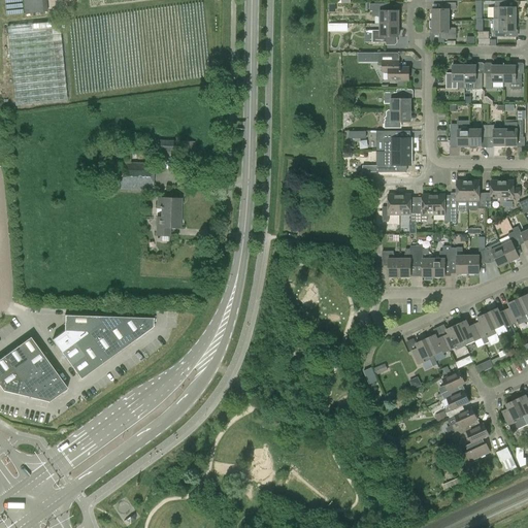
[(23,0),(25,13),(47,11),(45,0),(23,0)]
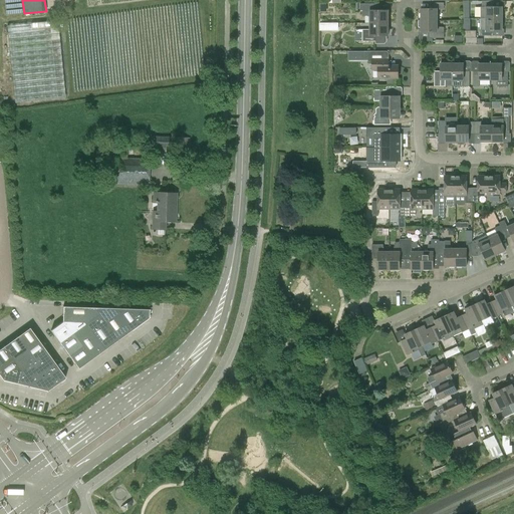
[(482,1),(482,7),(480,7),(481,18),(502,18),(502,8),(504,8),(505,7),(505,1),(482,1)]
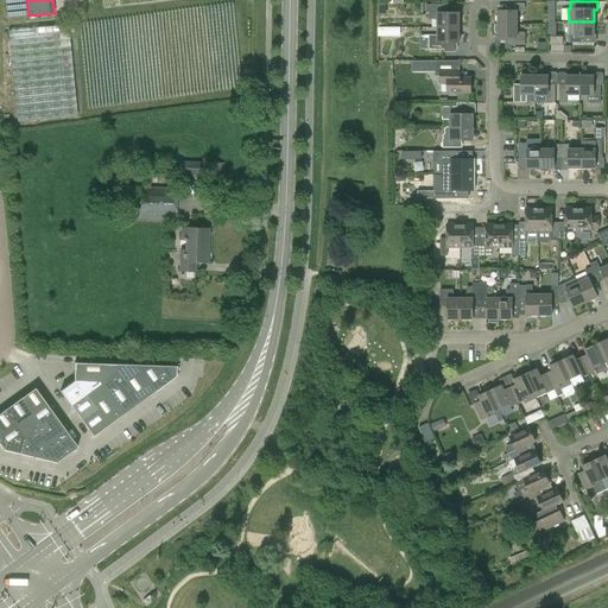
[(507,4),(507,11),(498,11),(498,24),(518,24),(518,11),(525,11),(525,4),(507,4)]
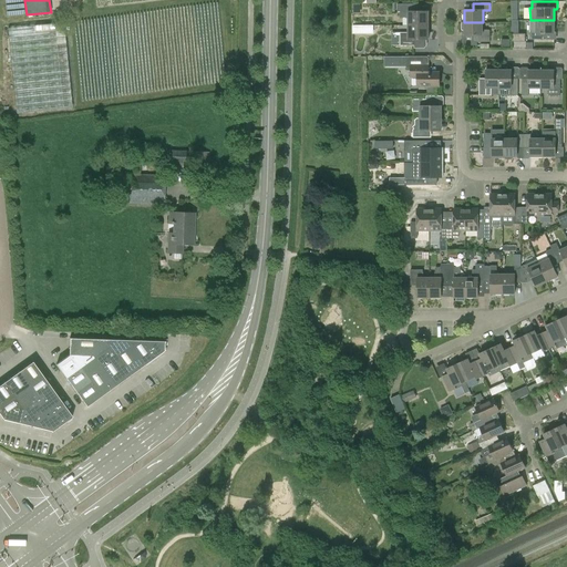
[(408,18),(408,26),(428,26),(428,11),(418,11),(418,4),(398,4),(398,11),(400,11),(400,18),(408,18)]
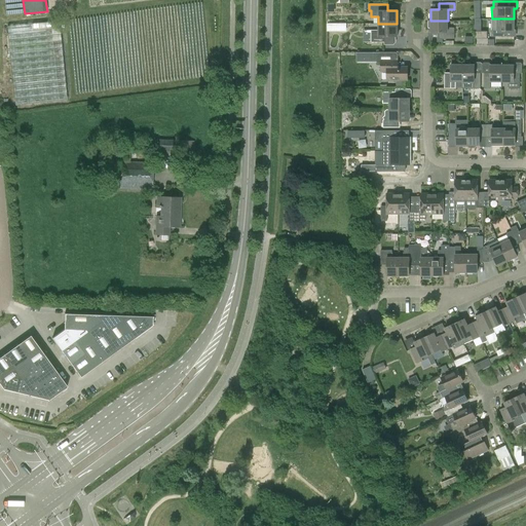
[(505,37),(505,31),(514,31),(514,19),(492,19),(492,30),(493,30),(493,37),(505,37)]
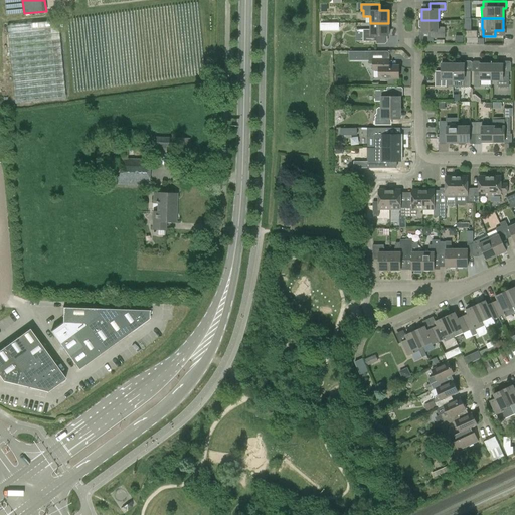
[(445,27),(439,27),(439,20),(421,20),(421,32),(430,32),(430,38),(445,38),(445,27)]
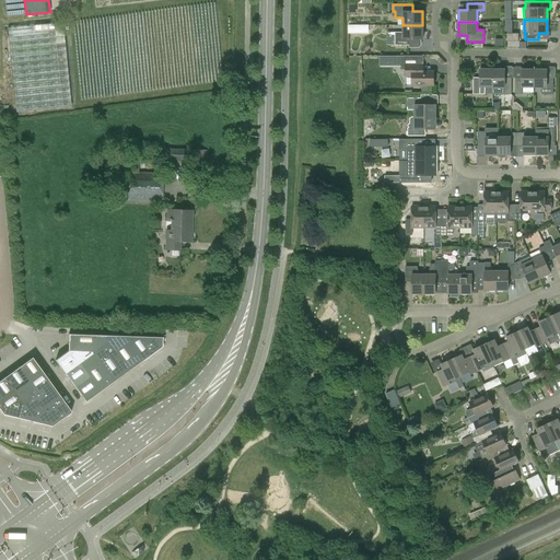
[(8,28),(16,112),(71,106),(63,23),(8,28)]
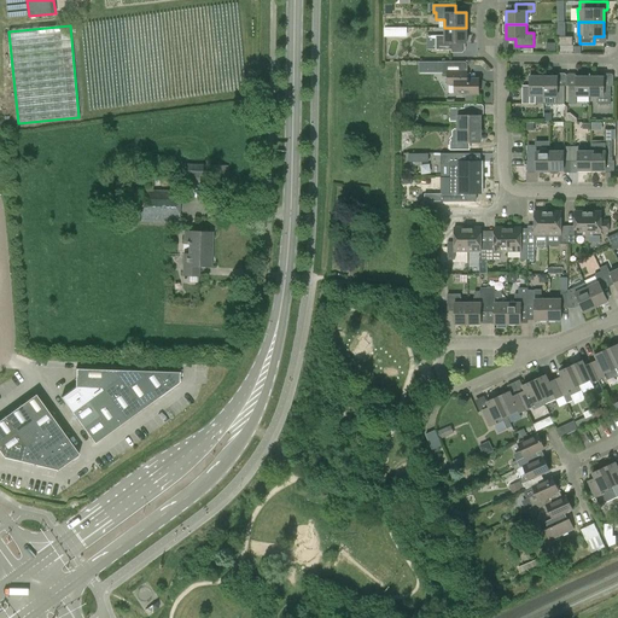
[(452,50),(452,42),(466,42),(466,28),(444,28),(445,35),(436,36),(436,50),(452,50)]
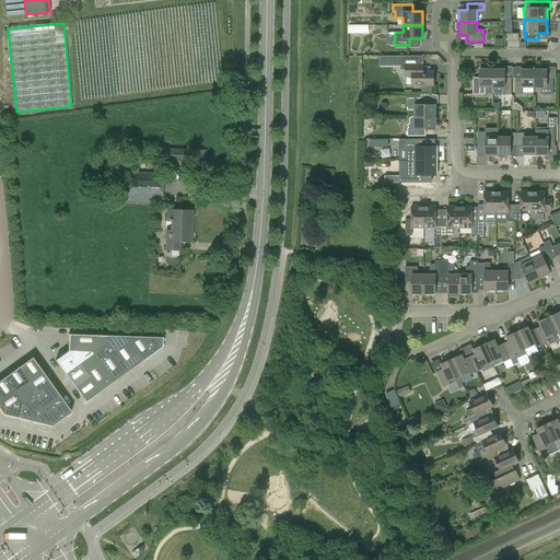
[(405,77),(412,77),(412,85),(433,85),(433,71),(423,71),(423,63),(405,63),(405,77)]
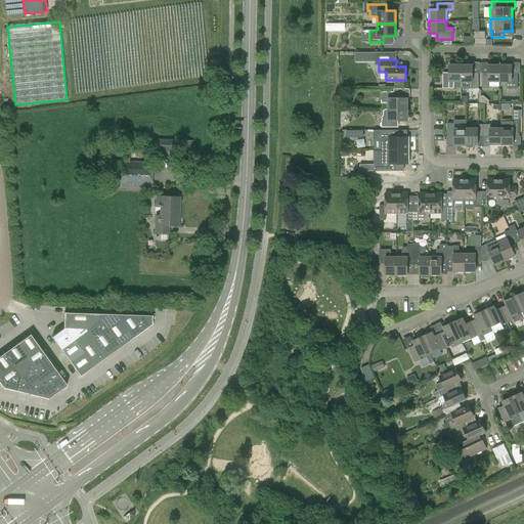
[(449,64),(449,73),(443,73),(442,88),(453,88),(454,81),(461,81),(461,64),(449,64)]
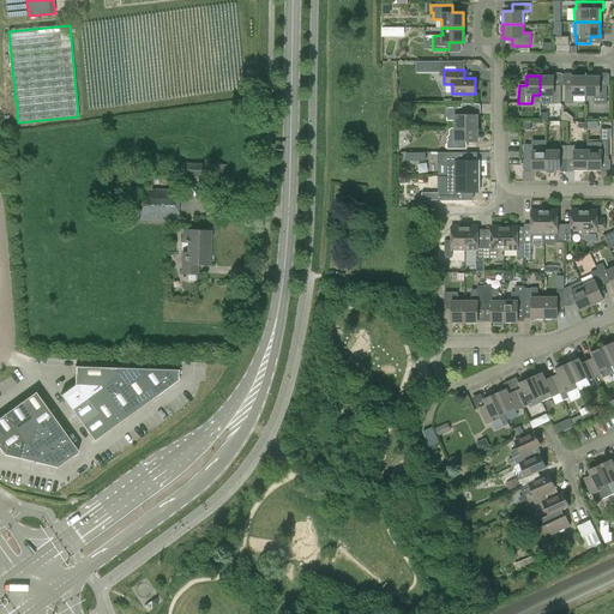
[(540,95),(540,103),(560,103),(561,85),(554,85),(554,76),(540,76),(540,95)]
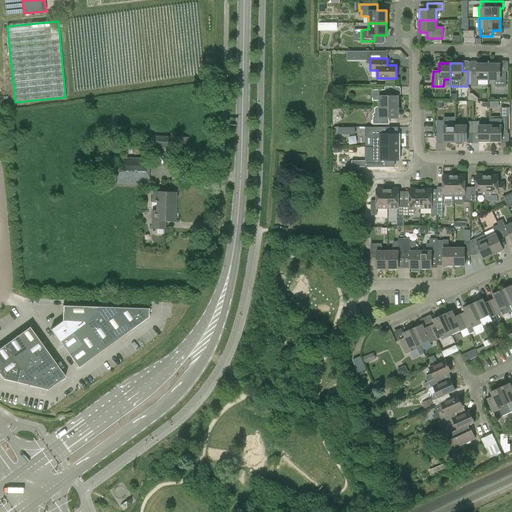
[(477,86),(477,80),(488,80),(489,63),(477,63),(477,71),(471,71),(471,86),(477,86)]
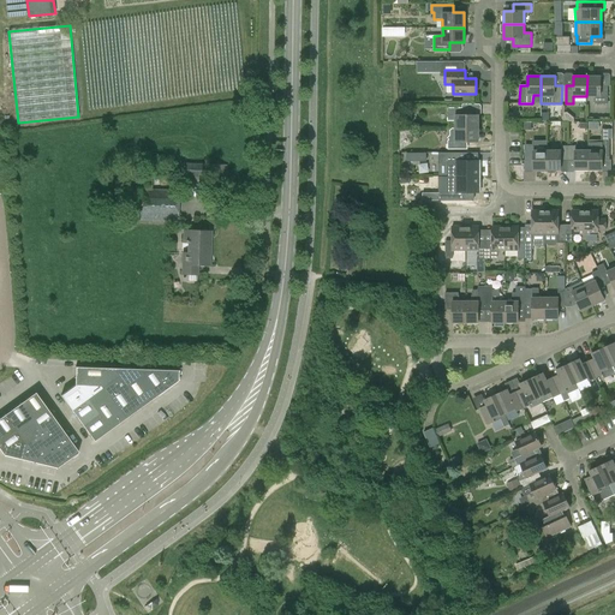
[(595,103),(599,103),(608,103),(608,85),(601,85),(601,76),(587,76),(586,96),(595,96),(595,103)]
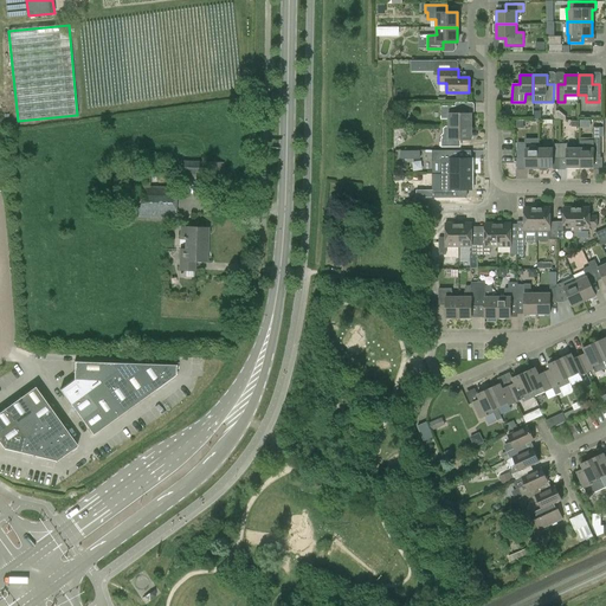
[(449,120),(449,127),(471,127),(471,114),(461,114),(461,105),(456,107),(442,107),(442,120),(449,120)]
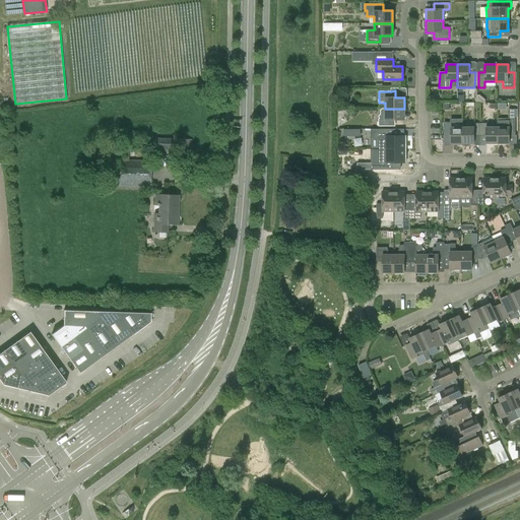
[(395,126),(395,120),(404,120),(404,109),(385,109),(383,109),(381,111),(381,115),(379,116),(379,117),(380,118),(379,119),(379,126),(395,126)]
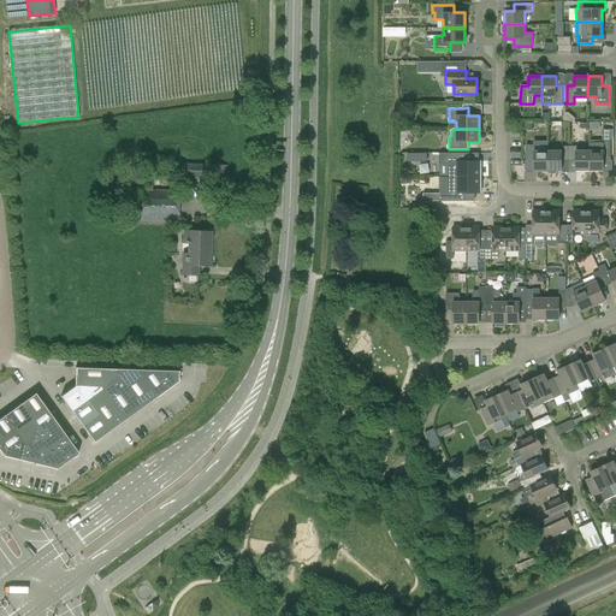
[(590,146),(590,150),(590,170),(603,170),(603,172),(612,172),(612,160),(610,160),(611,129),(602,129),(602,146),(590,146)]
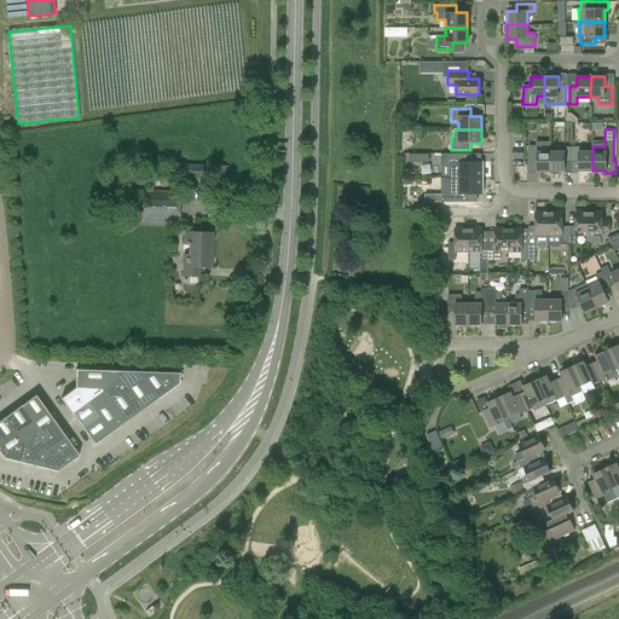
[(550,151),(537,151),(537,146),(530,146),(530,171),(550,171),(550,151)]
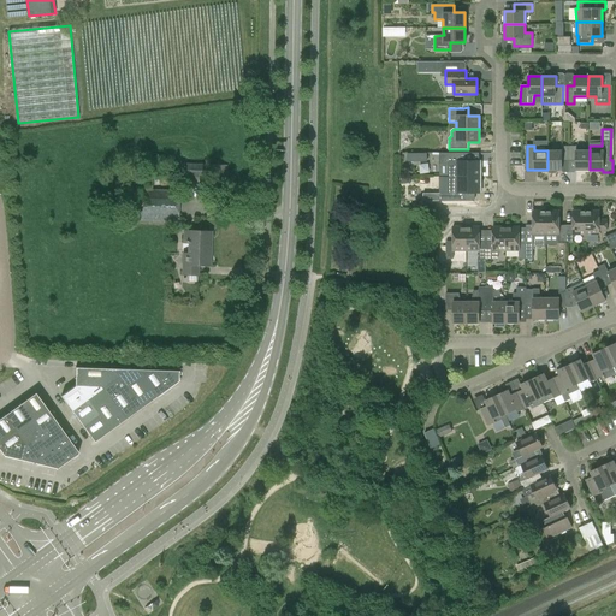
[(562,170),(562,160),(569,160),(569,146),(562,146),(562,150),(548,150),(548,170),(550,173),(556,173),(557,171),(557,170),(562,170)]
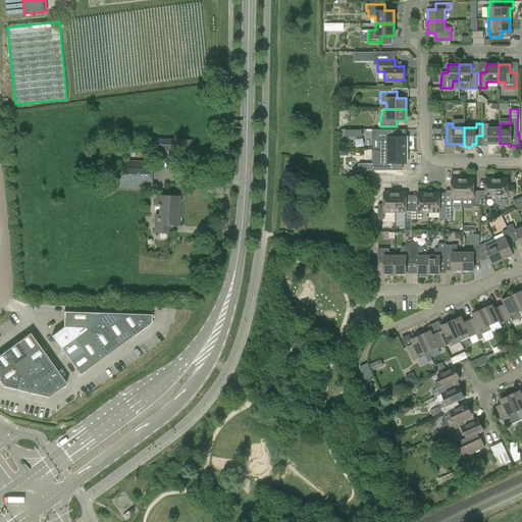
[(500,127),(488,127),(488,123),(482,123),(482,136),(488,136),(488,144),(500,144),(500,127)]
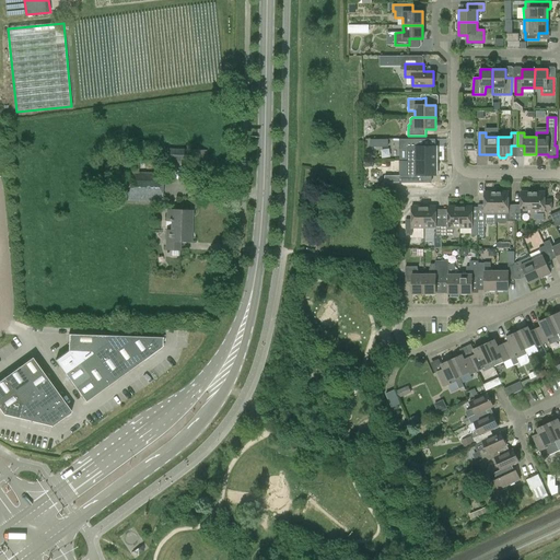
[(400,139),(400,161),(436,161),(436,147),(423,147),(423,139),(400,139)]
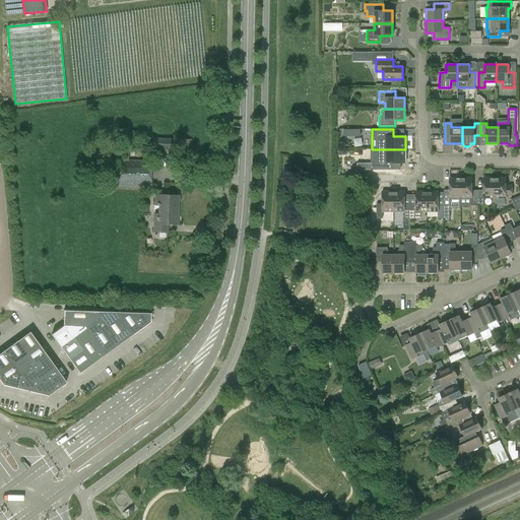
[(171,139),(157,138),(157,149),(171,150),(171,139)]
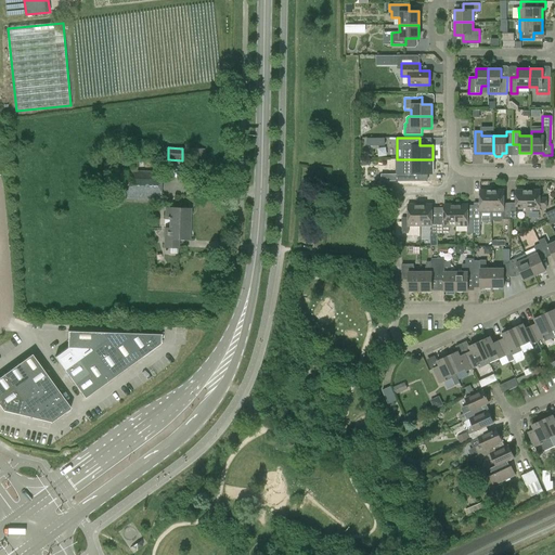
[(137,153),(124,152),(124,171),(115,171),(114,198),(160,199),(162,171),(137,171),(137,153)]
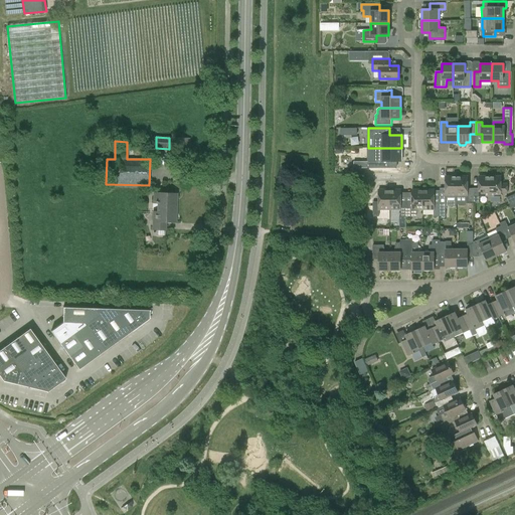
[(388,168),(388,161),(401,161),(401,148),(368,148),(368,159),(368,161),(353,161),(353,168),(388,168)]
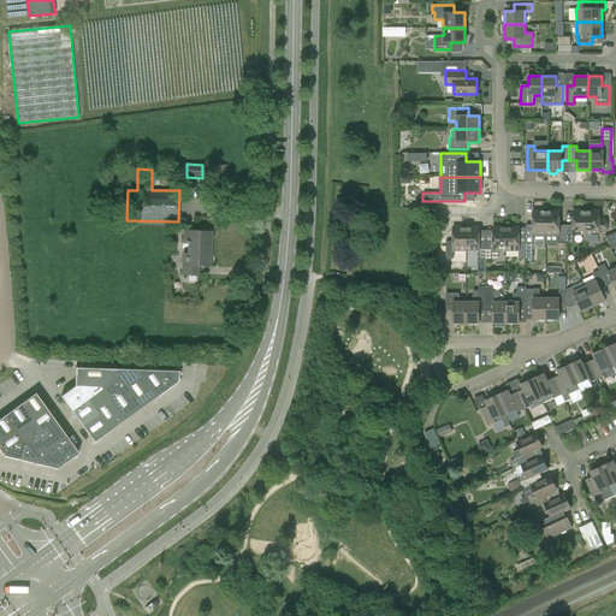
[(533,235),(546,235),(546,211),(533,211),(533,235)]
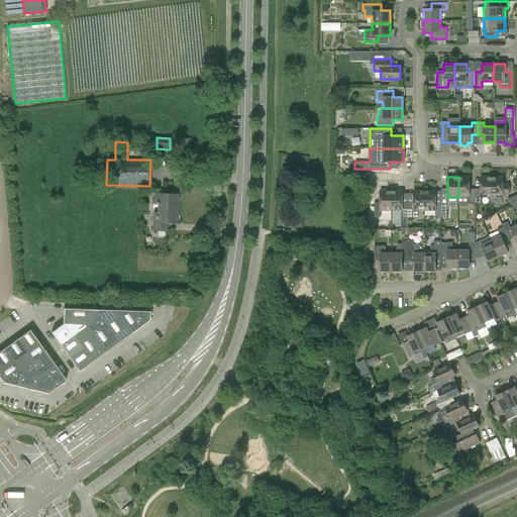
[(458,197),(458,204),(459,204),(461,206),(467,206),(468,204),(475,204),(475,189),(470,189),(470,177),(458,177),(458,197)]
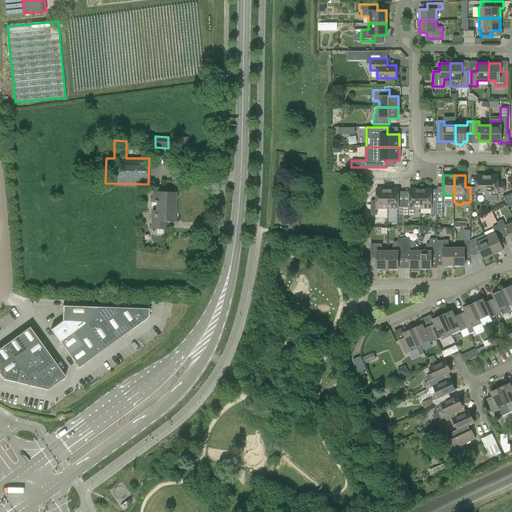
[(476,187),(470,187),(470,202),(476,202),(476,195),(487,195),(487,175),(476,175),(476,187)]
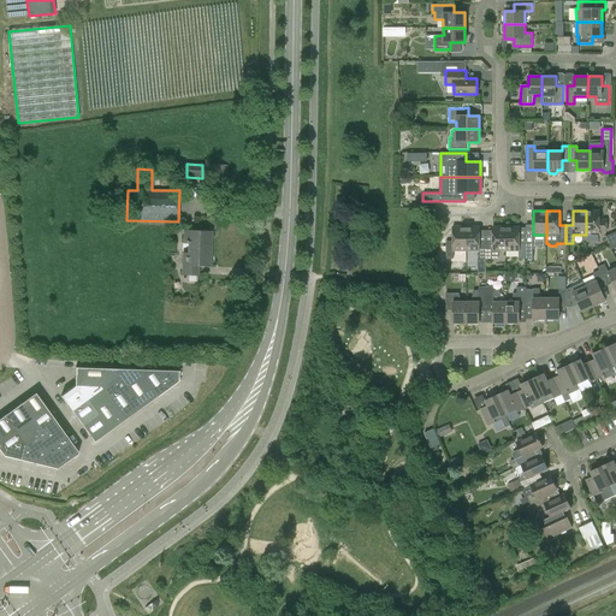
[(606,220),(599,220),(599,211),(586,211),(586,235),(599,235),(599,231),(606,231),(606,220)]
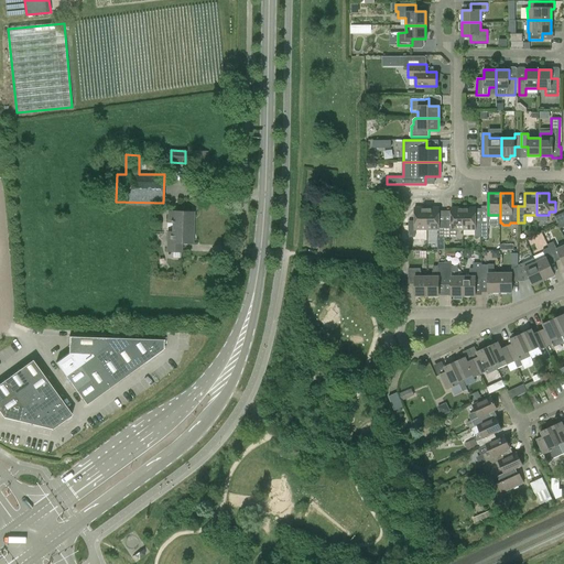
[(414,237),(414,229),(426,229),(426,207),(414,207),(414,220),(409,220),(409,237),(414,237)]
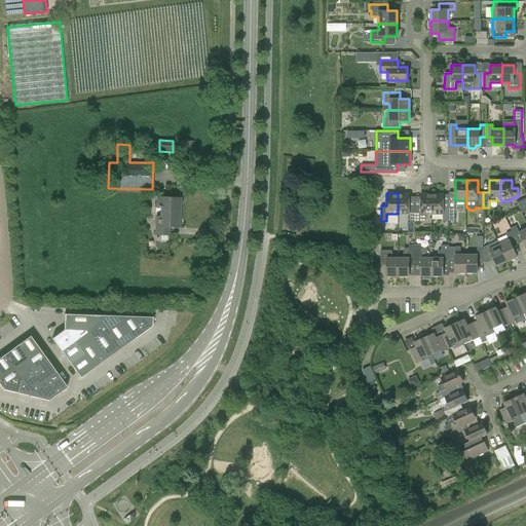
[(415,207),(409,207),(409,193),(398,193),(398,214),(409,214),(409,221),(415,221),(415,207)]
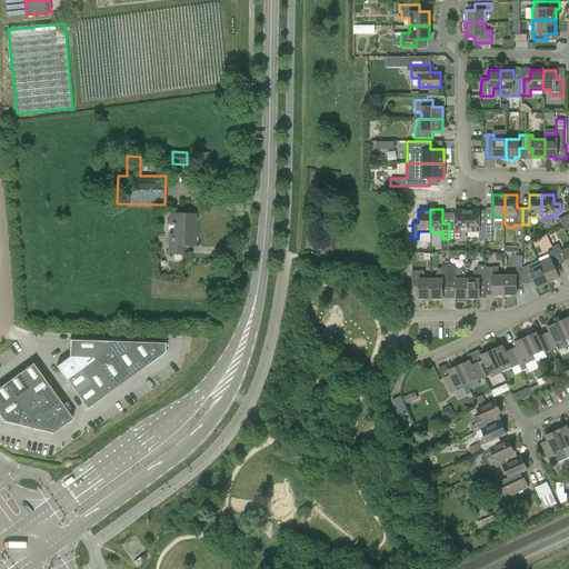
[(456,223),(449,223),(449,239),(460,239),(461,232),(468,232),(468,209),(456,209),(456,223)]
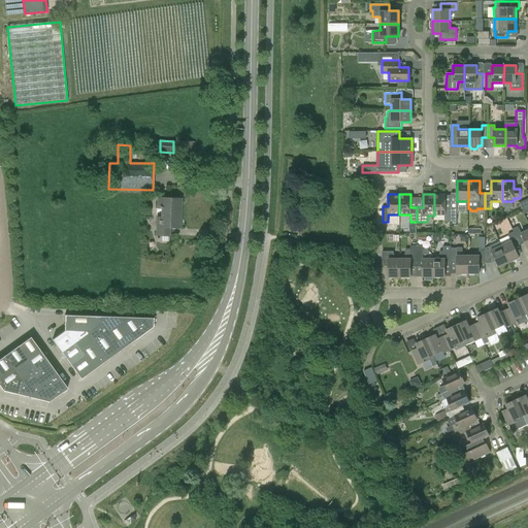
[(434,216),(444,216),(444,222),(451,222),(451,209),(451,207),(444,206),(444,194),(434,194),(434,216)]
